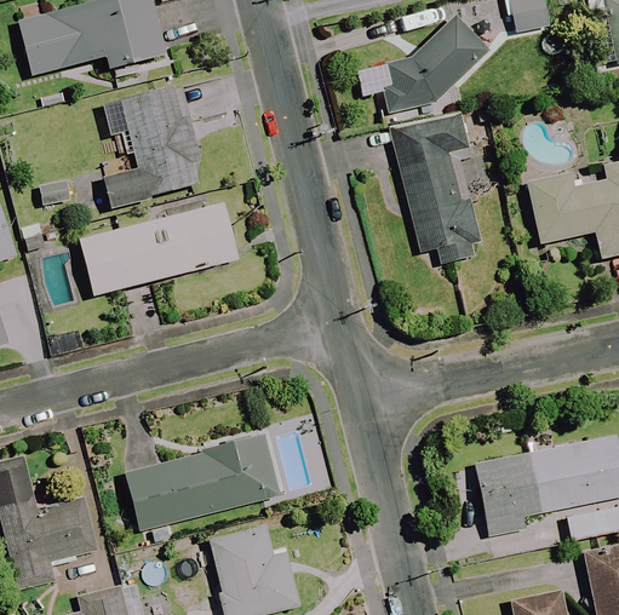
[(167,55),(153,0),(96,0),(18,21),(33,75),(105,56),(109,69),(167,55)]
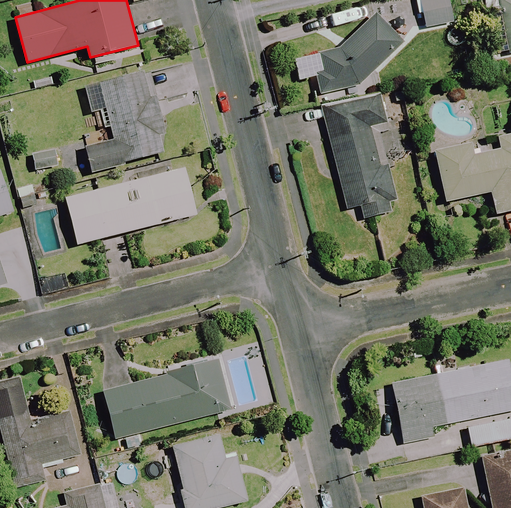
[(416,0),(418,13),(422,12),(424,26),(455,20),(451,0),(416,0)]
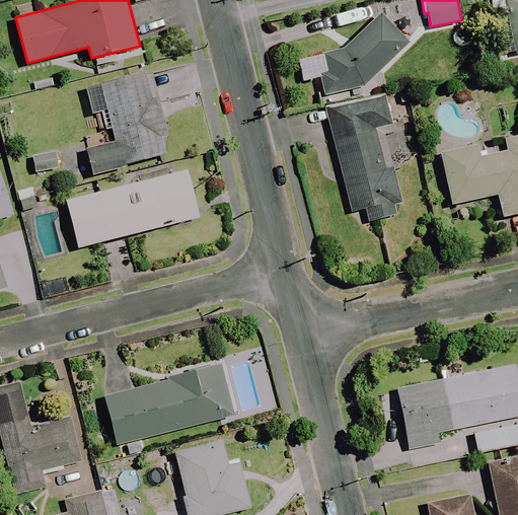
[(509,0),(513,30),(502,31),(504,52),(517,50),(517,0),(509,0)]
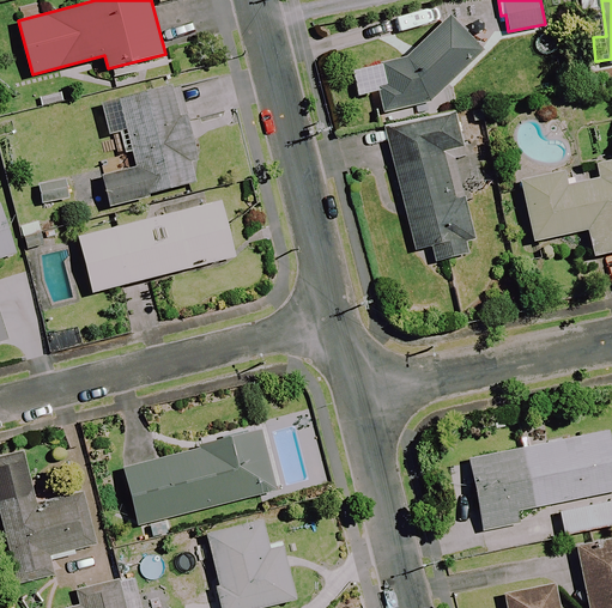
[(375,62),(386,110),(430,102),(484,48),(452,17),(414,54),(375,62)]
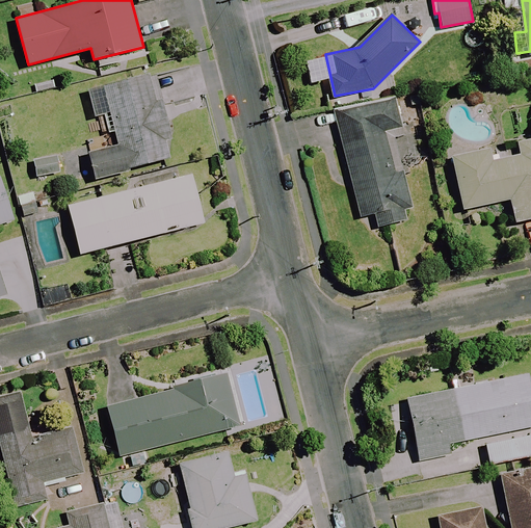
[(155,102),(147,73),(88,89),(97,116),(104,114),(112,146),(87,153),(95,179),(167,158),(162,140),(170,137),(160,100),(155,102)]
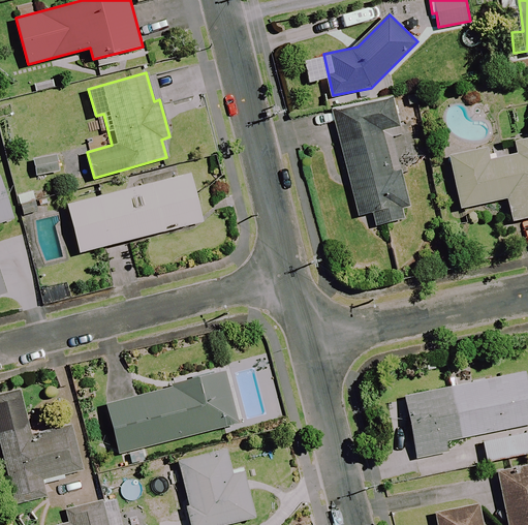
[(400,132),(392,95),(333,110),(358,215),(372,212),(375,224),(412,216),(401,168),(393,134),(400,132)]
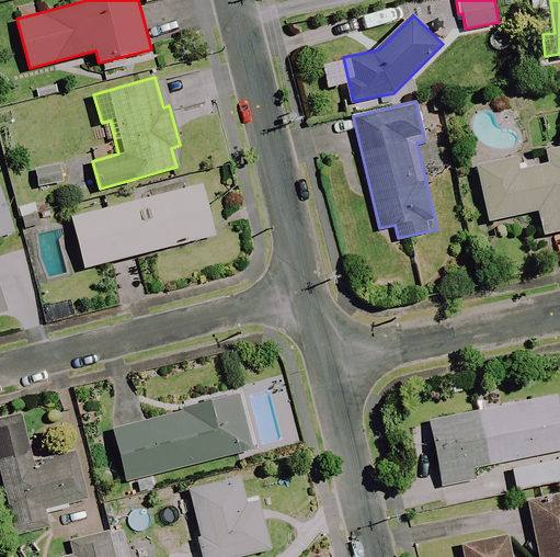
[(559,144),(545,148),(548,161),(520,168),(517,155),(477,163),(488,219),(538,209),(543,234),(559,229),(559,144)]
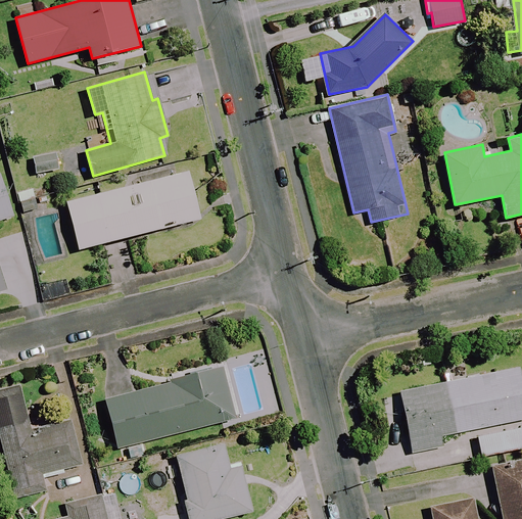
[(58,150),(33,154),(36,173),(61,169),(58,150)]
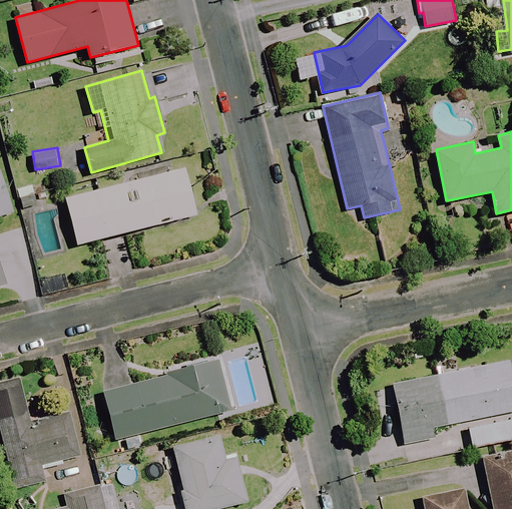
[(196,213),(184,167),(66,196),(77,243),(196,213)]
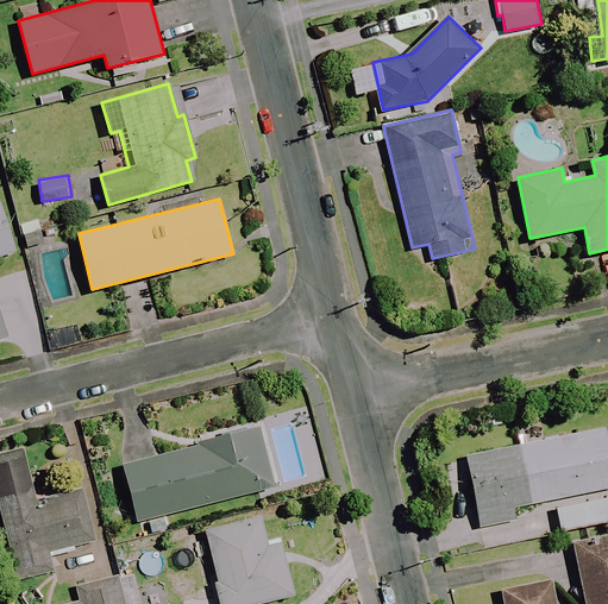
[(0,255),(13,251),(0,208),(0,338),(6,337),(0,316),(0,255)]
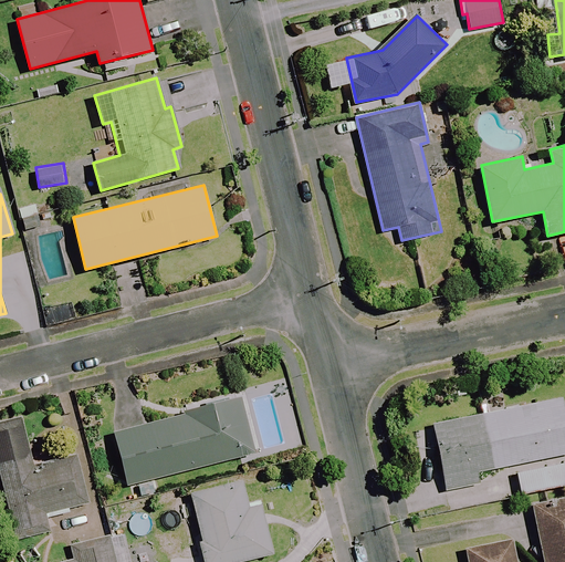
[(254,450),(240,397),(114,432),(128,485),(254,450)]
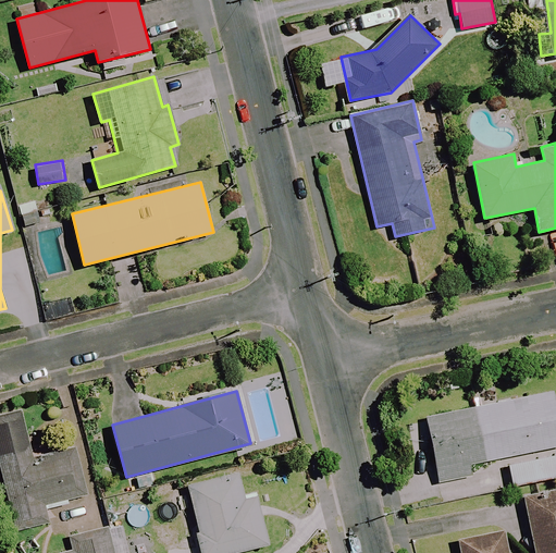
[(507,455),(555,445),(555,416),(551,391),(427,416),(440,480),(472,474),(470,463),(474,462),(480,490),(513,483),(507,455)]
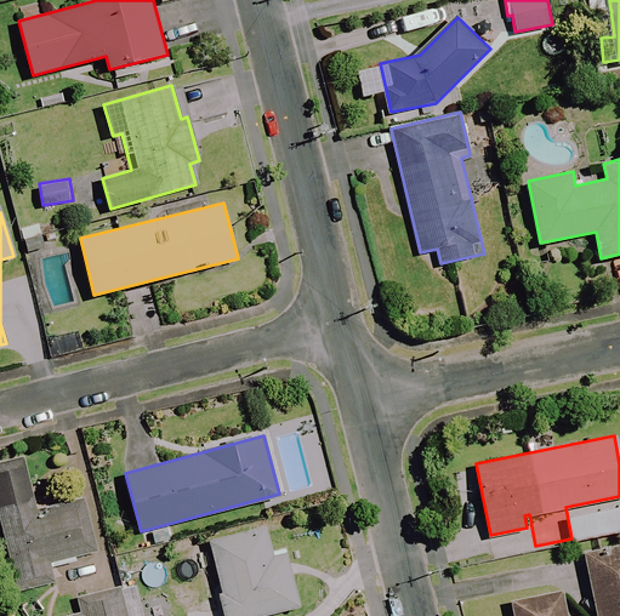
[(37,514),(23,457),(0,462),(0,512),(18,589),(55,581),(51,562),(94,552),(83,503),(37,514)]
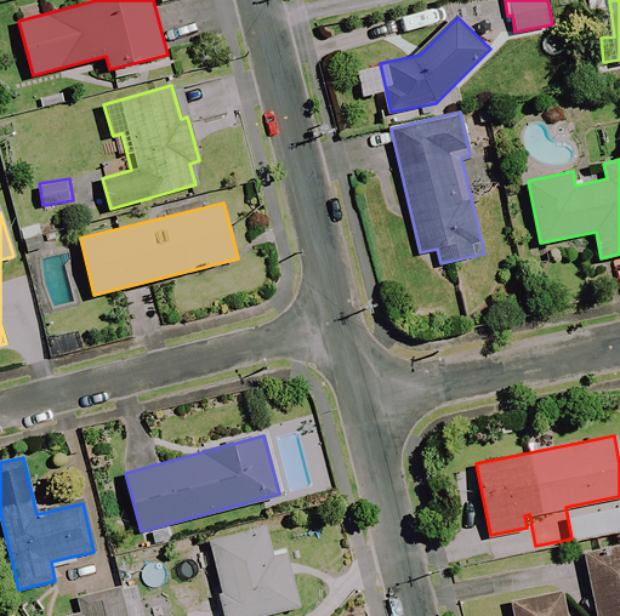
[(272,554),(267,526),(210,539),(227,615),(260,615),(300,608),(288,551),(272,554)]
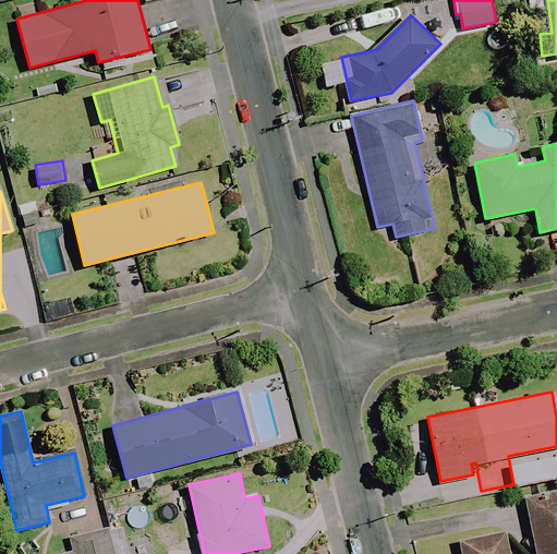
[(556,488),(525,494),(536,553),(535,553),(508,553),(505,532),(460,541),(462,553),(556,553),(556,488)]
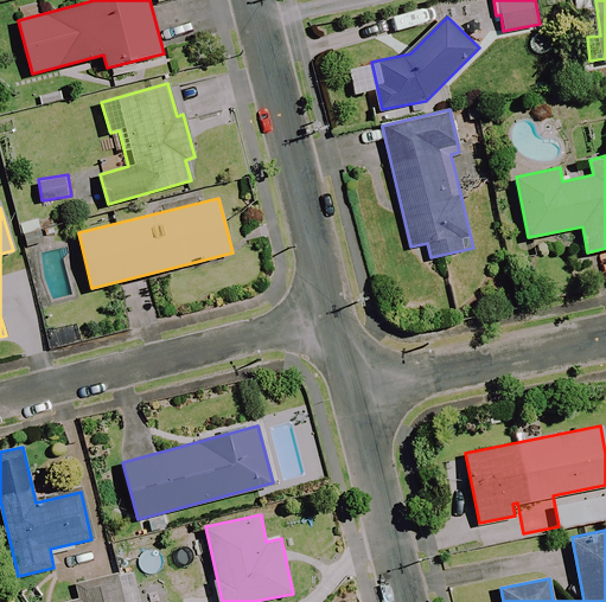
[(123,601),(117,574),(78,582),(82,594),(53,601),(52,601),(123,601)]
